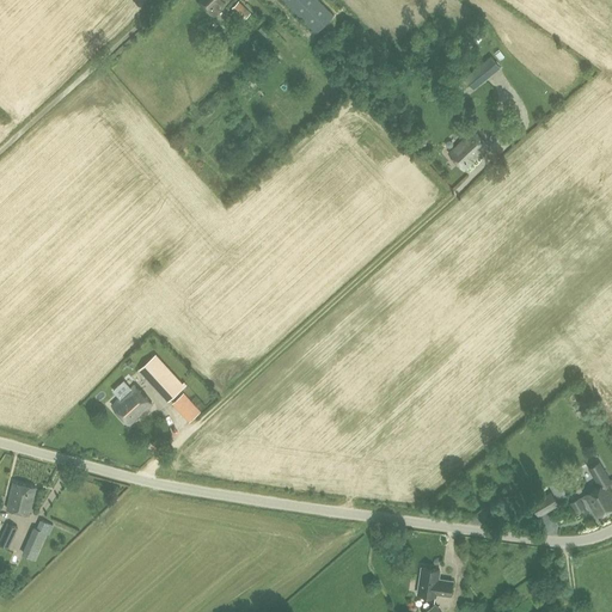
[(199,0),(214,16),(230,0),(199,0)]
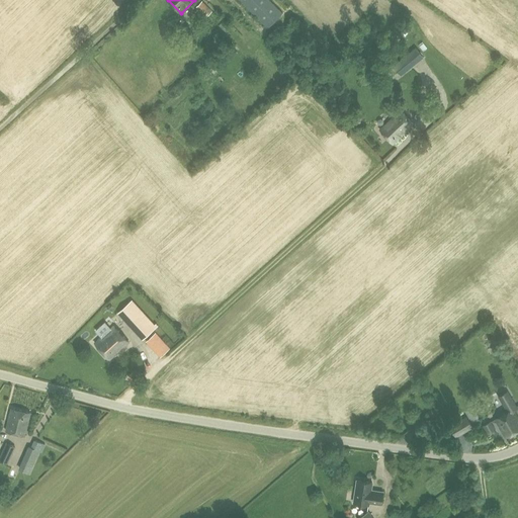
[(239,0),(268,28),(282,13),(269,0),(239,0)]
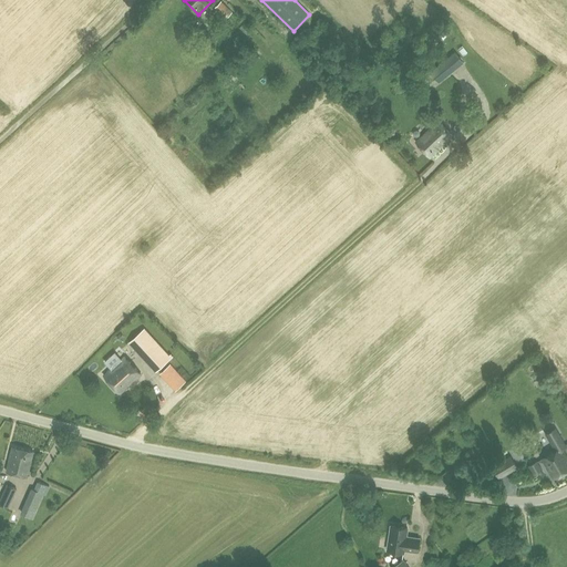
[(224,14),(226,18),(232,12),(222,1),(216,7),(224,14)]
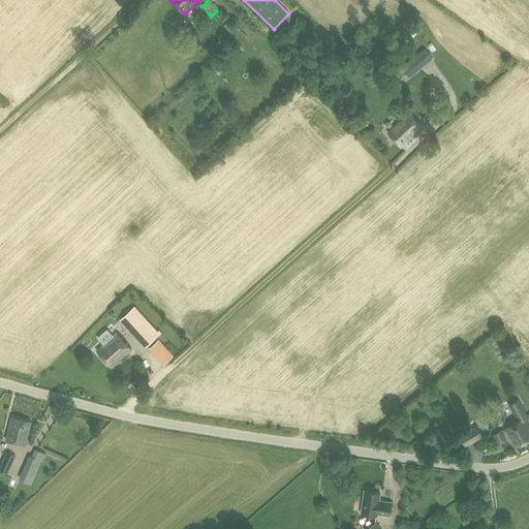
[(237,59),(242,53),(238,49),(232,55),(237,59)]
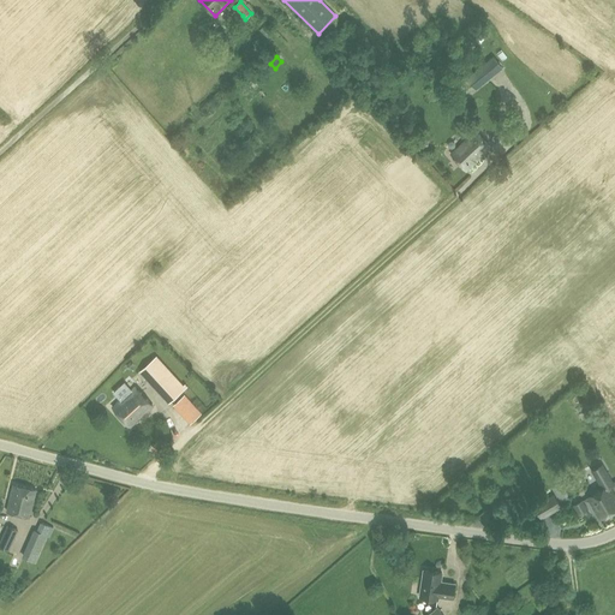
[(472,84),(479,77),(475,71),(467,78),(472,84)]
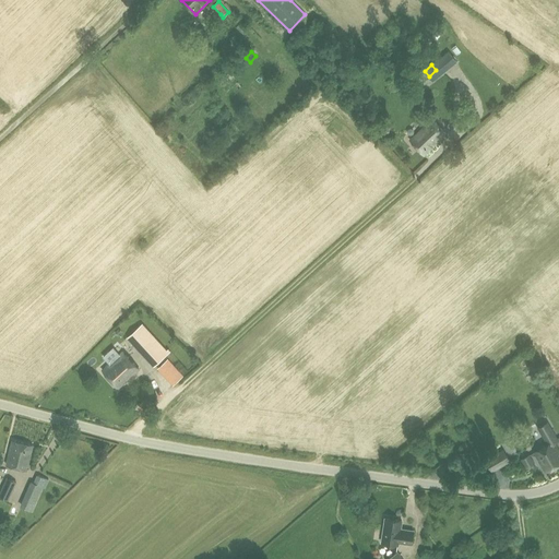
[(415,134),(415,135),(411,140),(425,155),(432,149),(431,147),(439,140),(445,134),(431,119),(426,125),(415,134)]
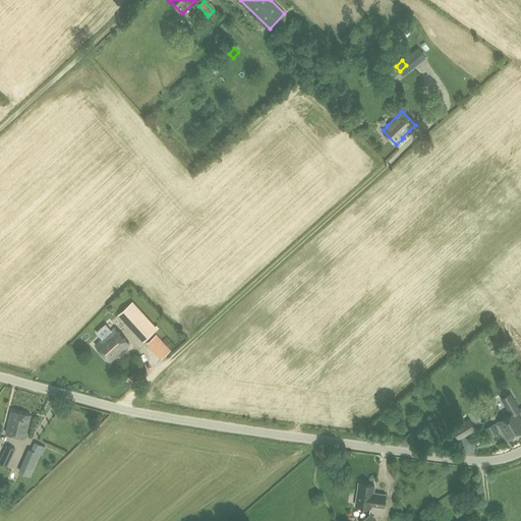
[(362,118),(358,113),(354,113),(351,116),(351,119),(355,124),(359,124),(362,121),(362,118)]
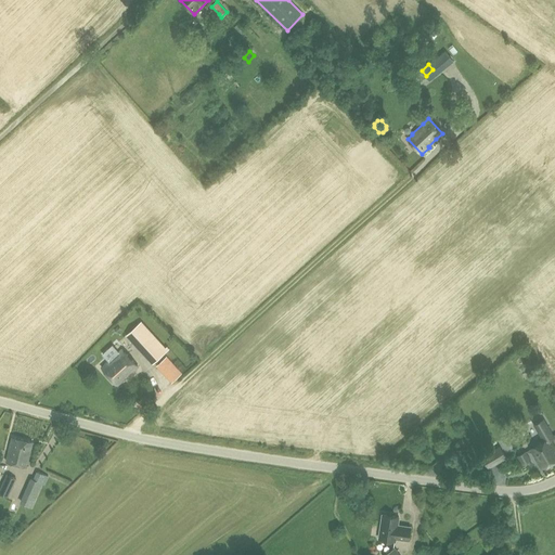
[(153,364),(168,350),(141,322),(126,335),(153,364)]
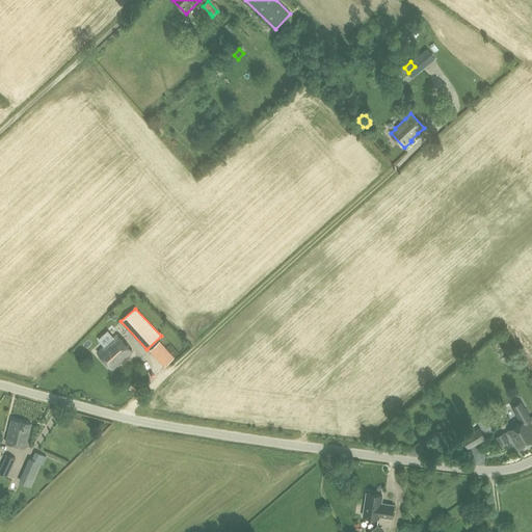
[(132,351),(117,335),(98,352),(112,369),(132,351)]
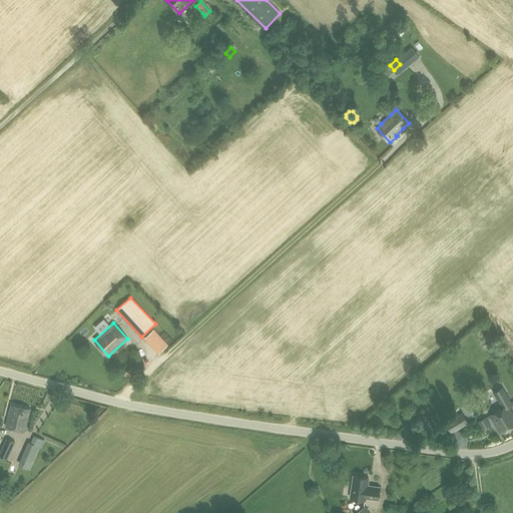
[(154,330),(144,339),(158,355),(168,346),(154,330)]
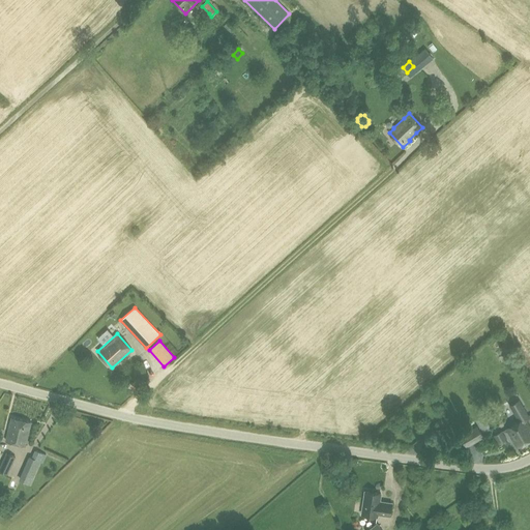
[(130,384),(136,390),(141,385),(137,380),(130,384)]
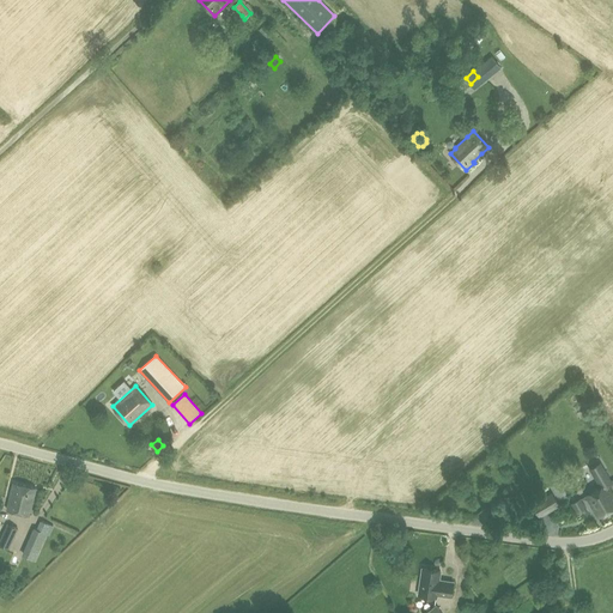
[(601,487),(586,496),(599,517),(612,508),(612,493),(607,485),(612,483),(604,469),(594,475),(601,487)]
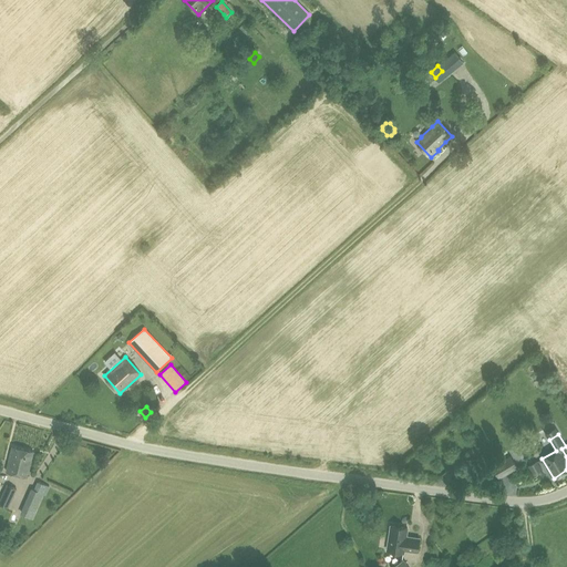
[(7,472),(28,476),(33,452),(12,446),(7,472)]
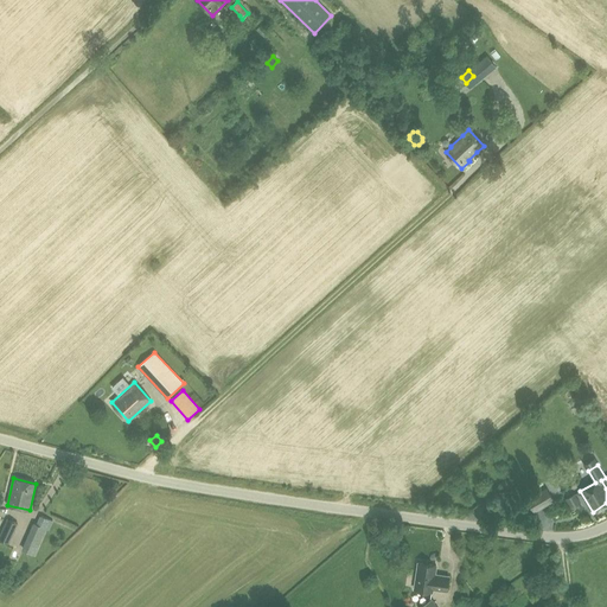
[(536,511),(554,500),(547,487),(528,498),(536,511)]
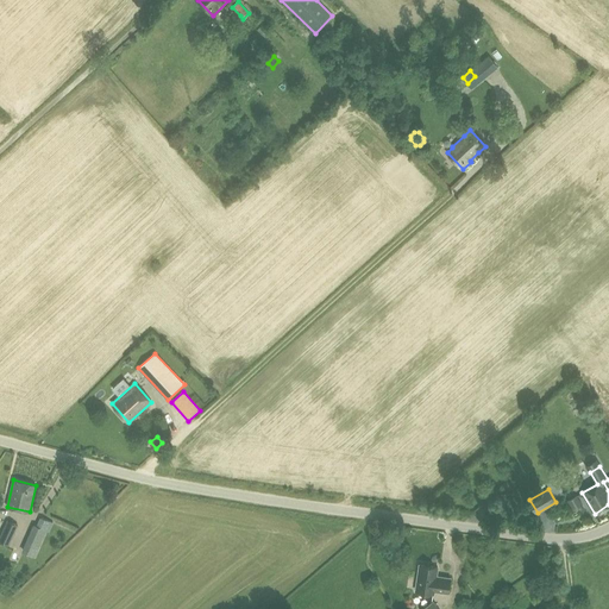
[(576,495),(569,501),(573,510),(582,506),(576,495)]
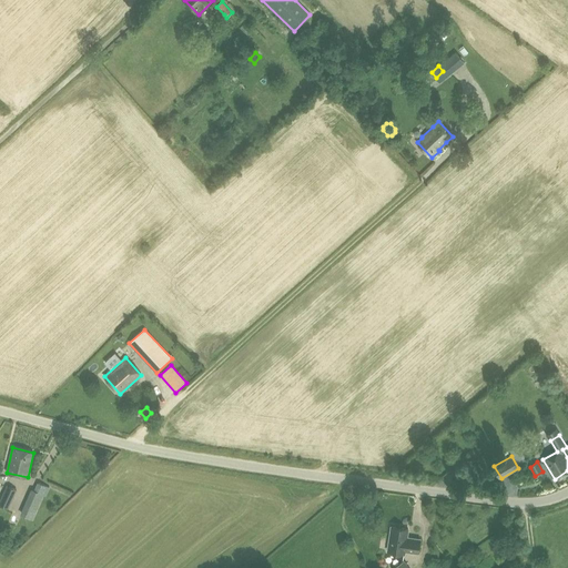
[(49,487),(39,483),(36,490),(32,489),(21,514),(33,519),(43,495),(46,495),(49,487)]
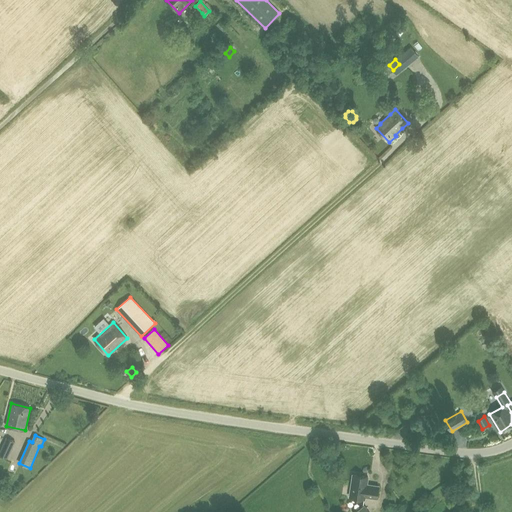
[(15,441),(6,438),(1,449),(9,453),(15,441)]
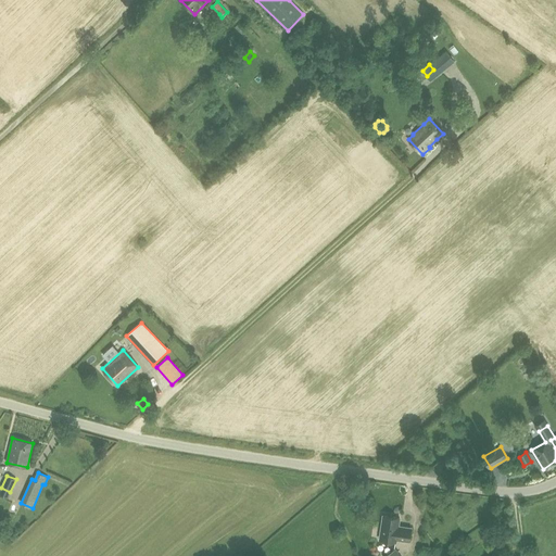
[(395,540),(408,542),(411,529),(401,527),(397,527),(399,518),(383,516),(379,540),(395,543),(395,540)]
